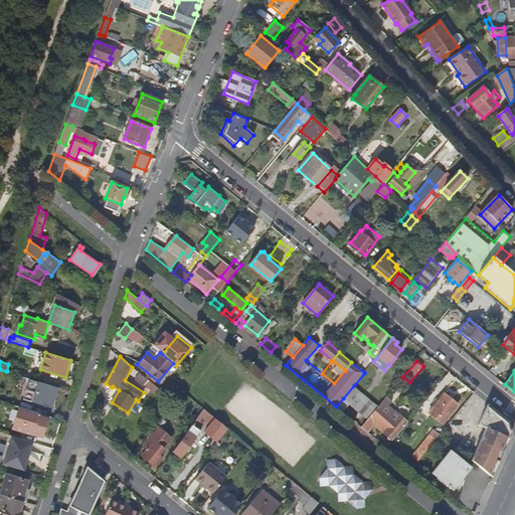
[(148,379),(137,371),(134,374),(145,383),(148,379)]
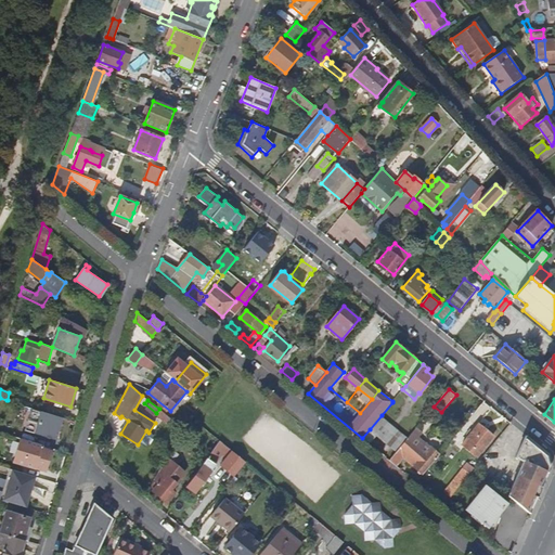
[(56,439),(63,416),(31,408),(28,420),(38,423),(35,434),(56,439)]
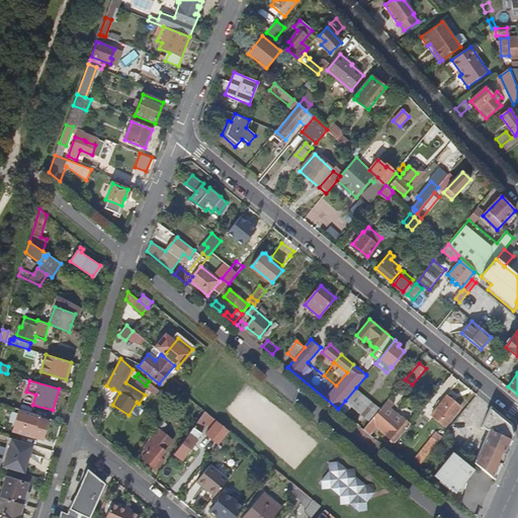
[(159,391),(149,381),(146,385),(145,386),(155,395),(159,391)]
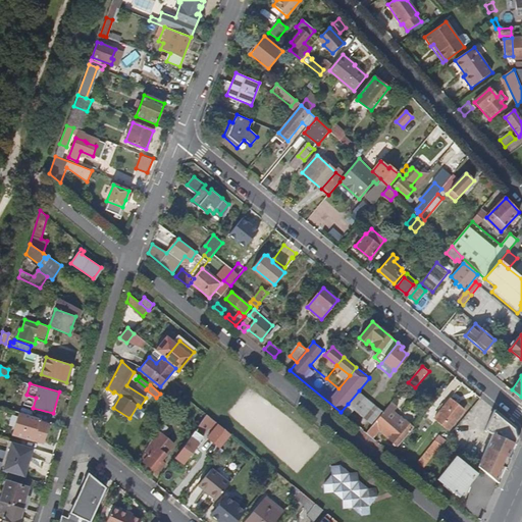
[(384,412),(359,390),(348,404),(354,409),(373,425),(384,412)]
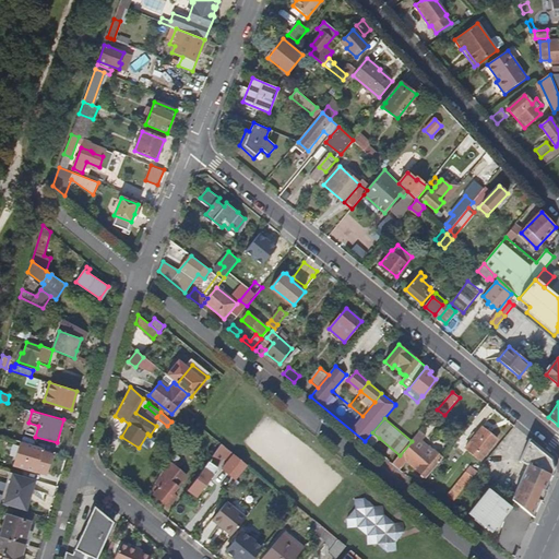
[(480,459),(497,439),(483,427),(465,448),(480,459)]
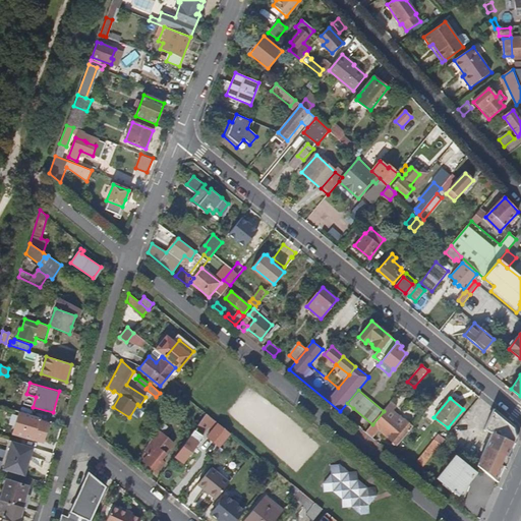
[(413,426),(394,411),(397,407),(391,402),(384,411),(372,424),(365,432),(372,438),(380,429),(398,445),(413,426)]
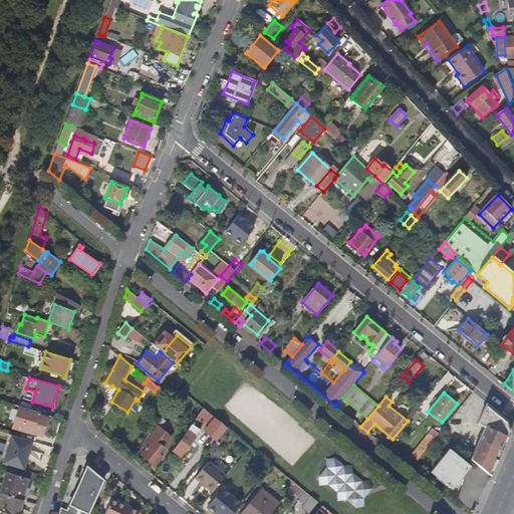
[(341,411),(348,403),(342,398),(335,406),(341,411)]
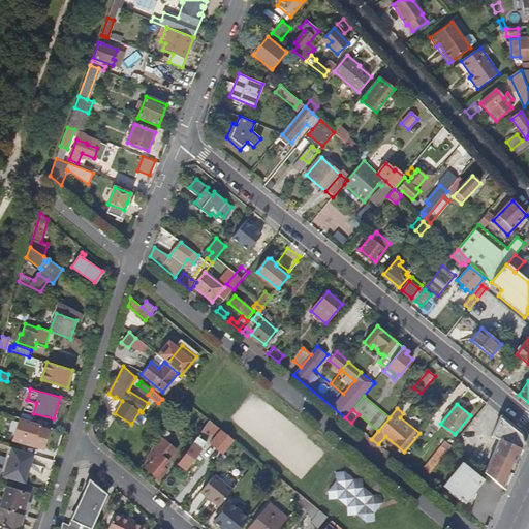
[(38,427),(39,424),(21,417),(16,434),(34,439),(32,445),(42,449),(49,430),(38,427)]
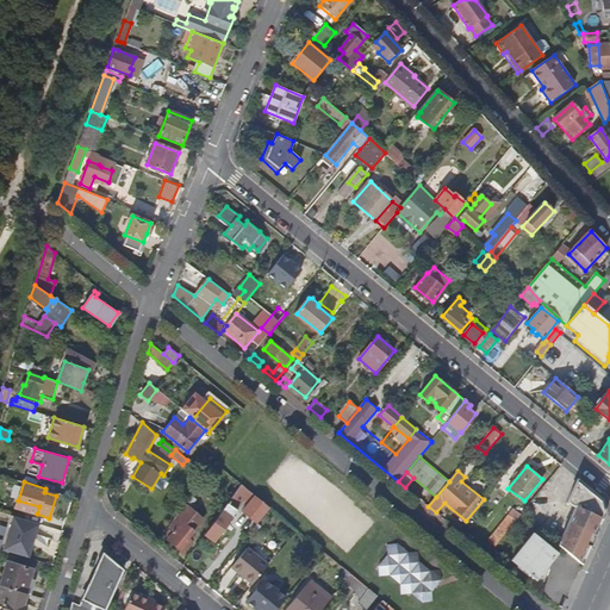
[(579,562),(602,514),(599,500),(576,481),(567,502),(576,506),(559,545),(579,562)]
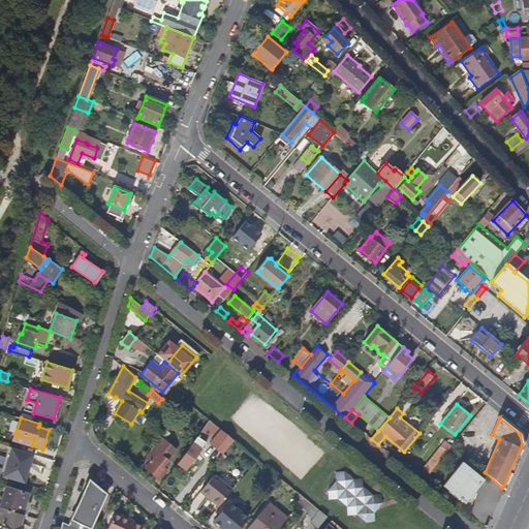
[(217,427),(210,421),(206,426),(213,432),(217,427)]
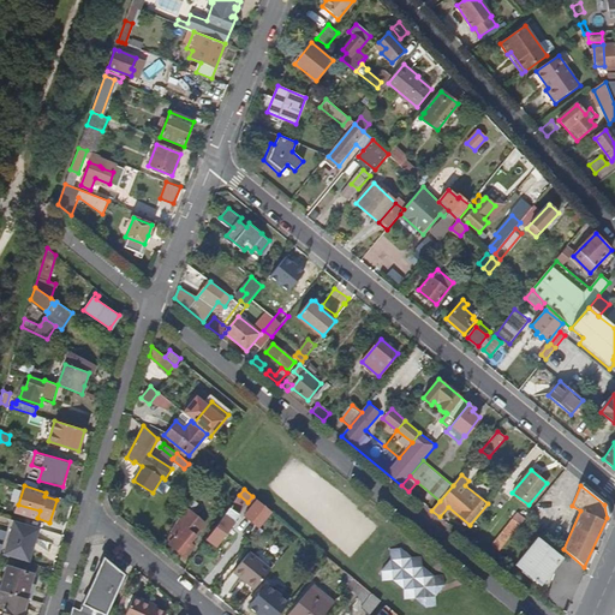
[(270,513),(258,502),(260,501),(252,496),(248,502),(239,495),(207,539),(216,547),(239,514),(239,513),(240,512),(260,526),(270,513)]
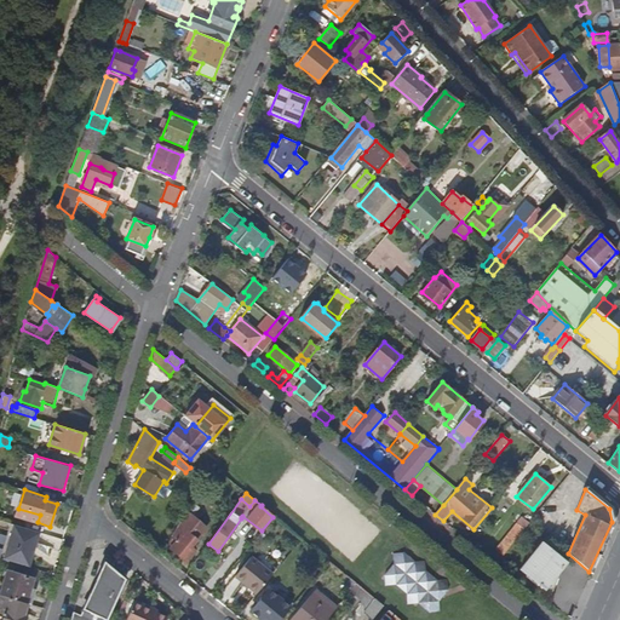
[(191,547),(206,528),(187,512),(172,537),(176,539),(174,541),(176,543),(171,549),(187,562),(194,554),(193,552),(195,550),(191,547)]
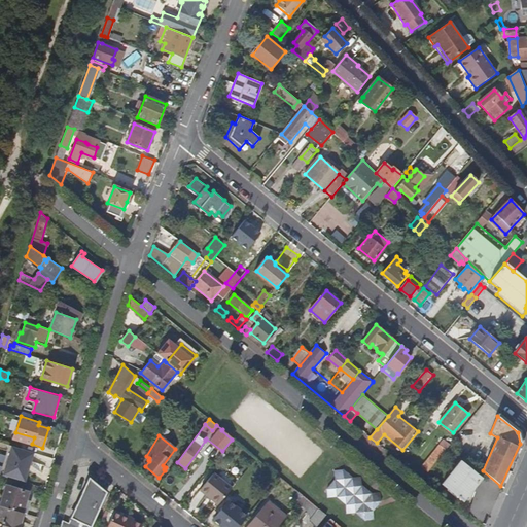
[(0,473),(2,475),(10,446),(8,445),(0,470),(0,473)]
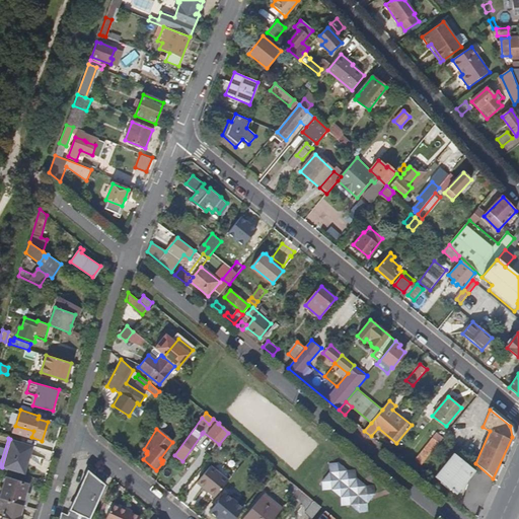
[(423,464),(440,443),(433,438),(416,458),(423,464)]
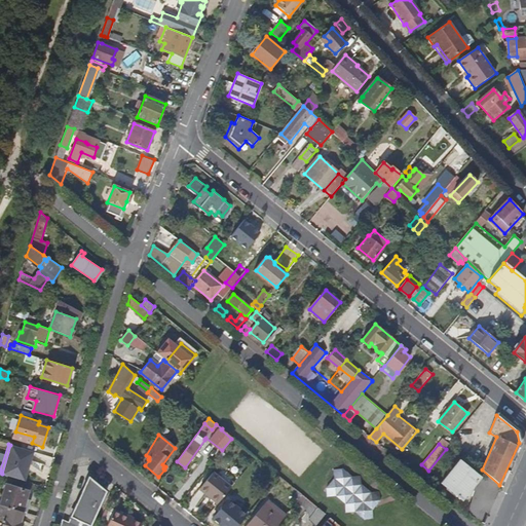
[(30,462),(33,451),(10,445),(2,474),(24,481),(28,470),(25,468),(27,462),(30,462)]
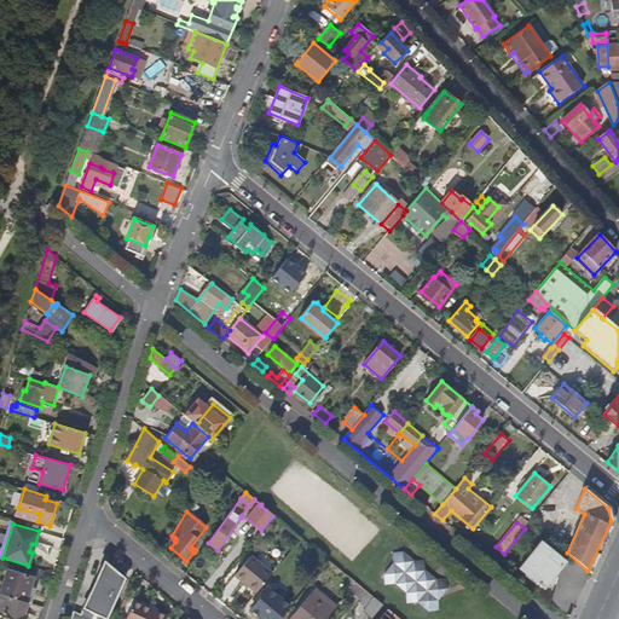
[(559,570),(565,562),(542,542),(520,567),(550,593),(559,570)]
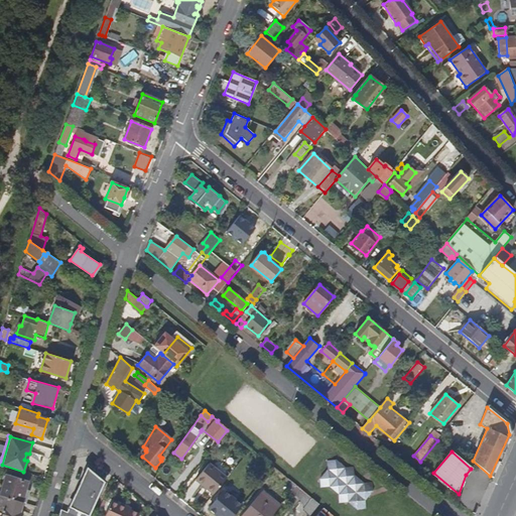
[(373,491),(371,483),(363,484),(354,476),(353,468),(345,469),(335,461),(327,461),(328,470),(319,480),(319,488),(329,487),(338,495),(339,503),(348,503),(357,510),(365,509),(364,501),(373,491)]
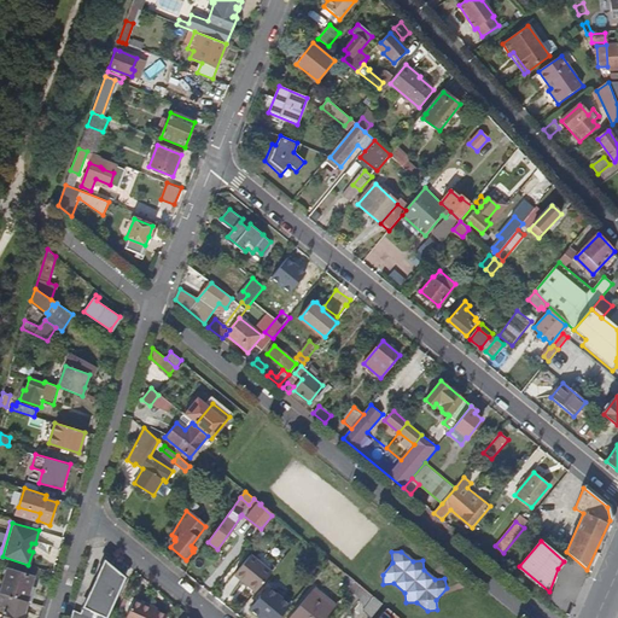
[(270,573),(250,557),(234,575),(256,592),(270,573)]
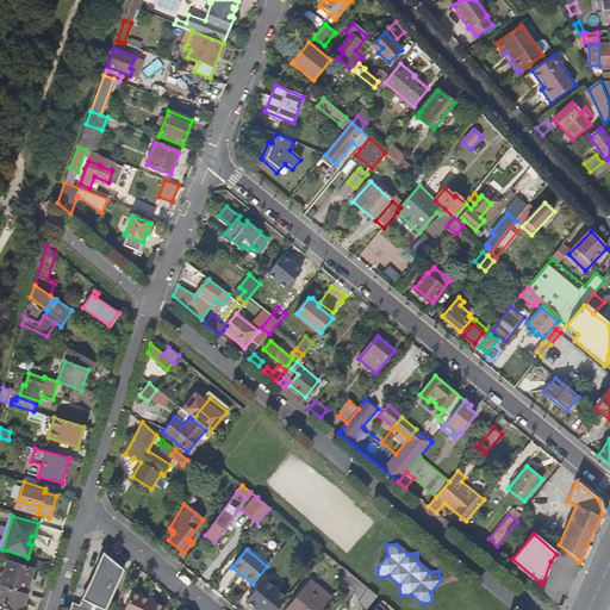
[(105,609),(123,570),(103,552),(80,604),(72,602),(69,609),(101,609),(103,609),(105,609)]
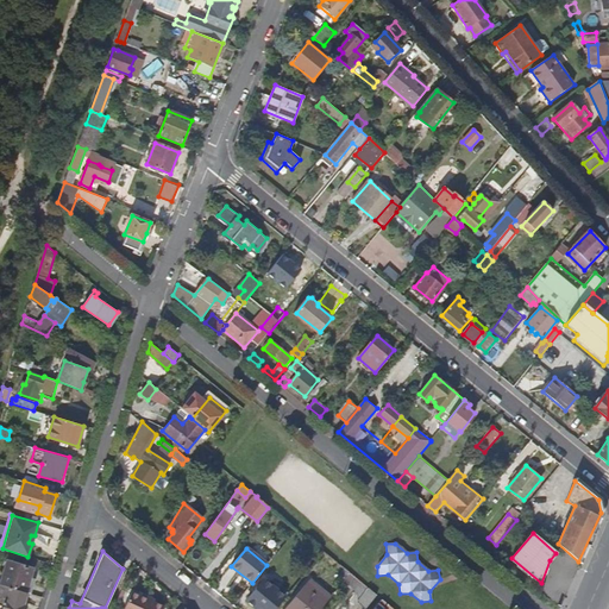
[(29,591),(36,569),(14,563),(13,564),(10,563),(4,584),(29,591)]
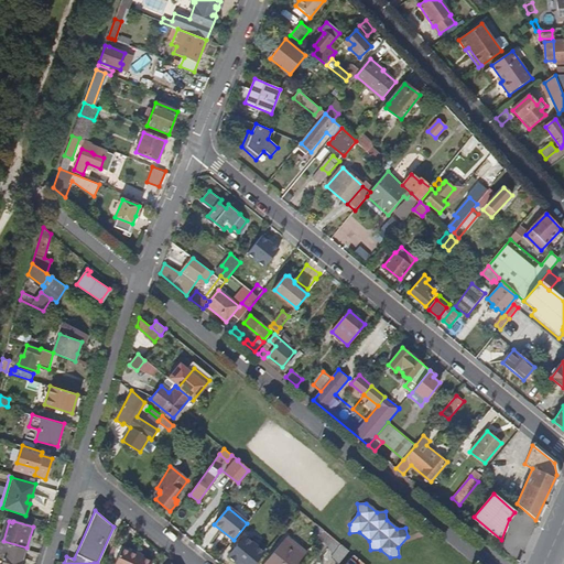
[(327,544),(333,538),(325,531),(318,539),(326,545),(327,544)]
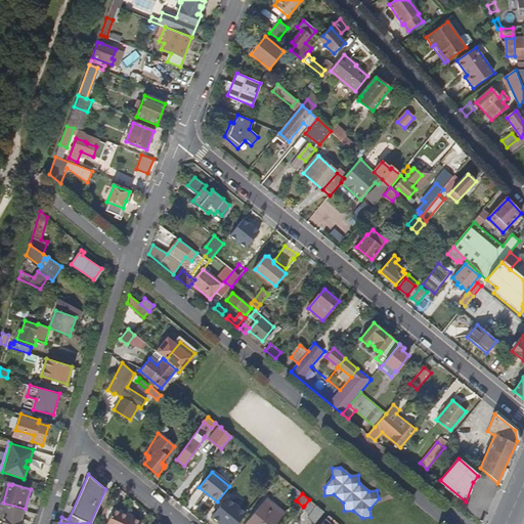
[(236,515),(241,510),(227,498),(212,517),(220,523),(228,523),(229,523),(236,515)]
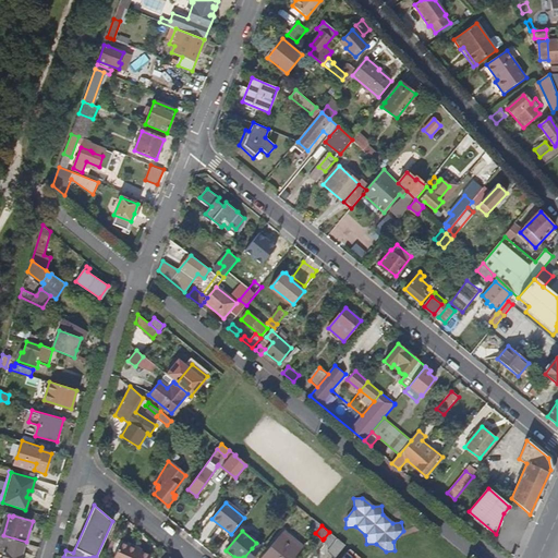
[(294,557),(303,548),(282,531),(259,557),(294,557)]
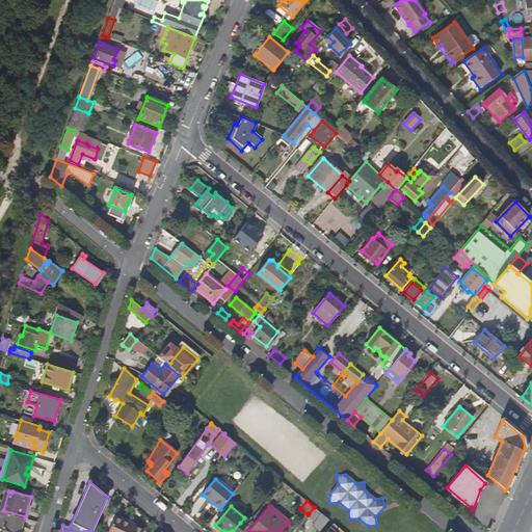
[(317,521),(322,514),(314,507),(309,513),(317,521)]
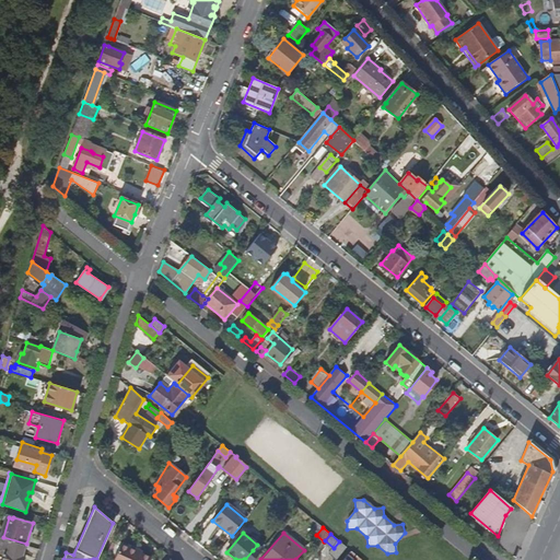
[(21,556),(24,545),(0,537),(0,552),(3,553),(0,559),(22,559),(21,559),(22,557),(21,556)]
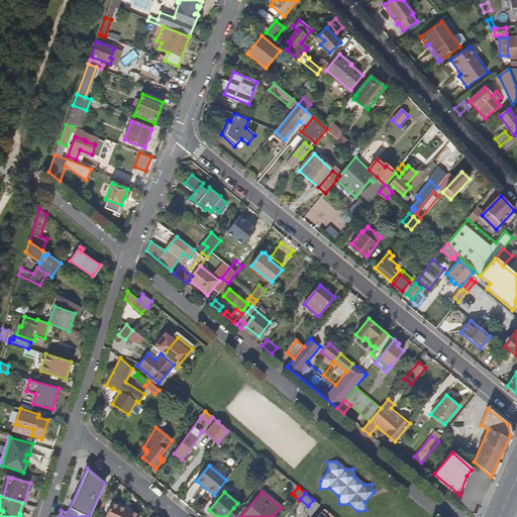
[(308,516),(309,516),(319,505),(313,500),(308,506),(303,512),(308,516)]
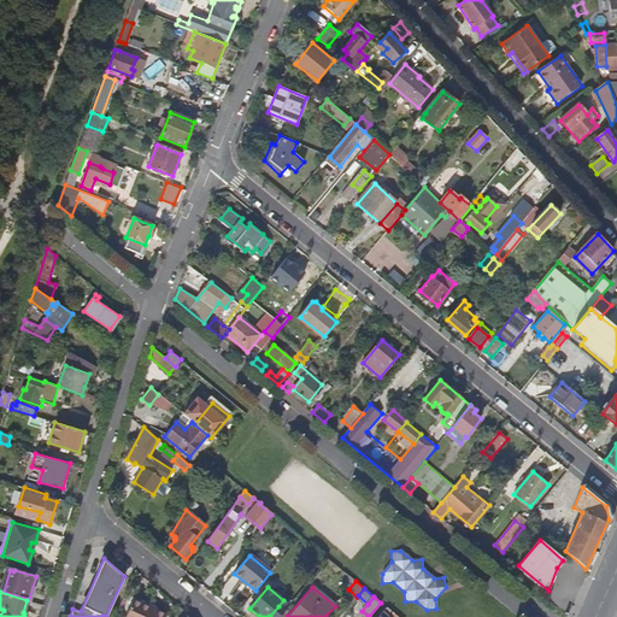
[(163,616),(165,615),(154,611),(148,607),(150,605),(134,598),(124,616),(163,616)]
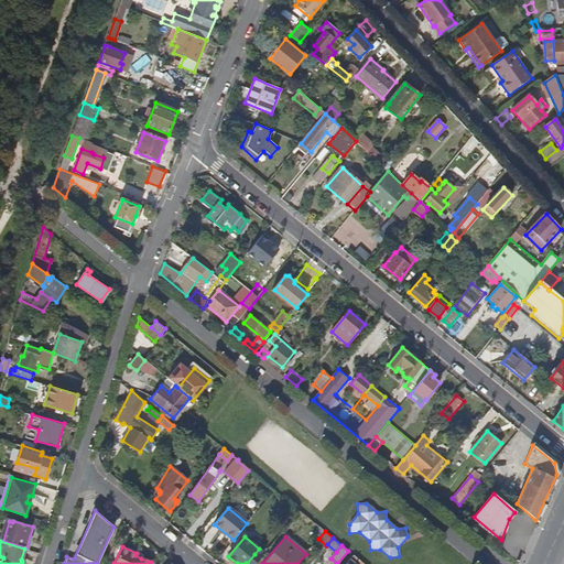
[(249,563),(255,563),(260,559),(255,554),(247,563),(249,563)]
